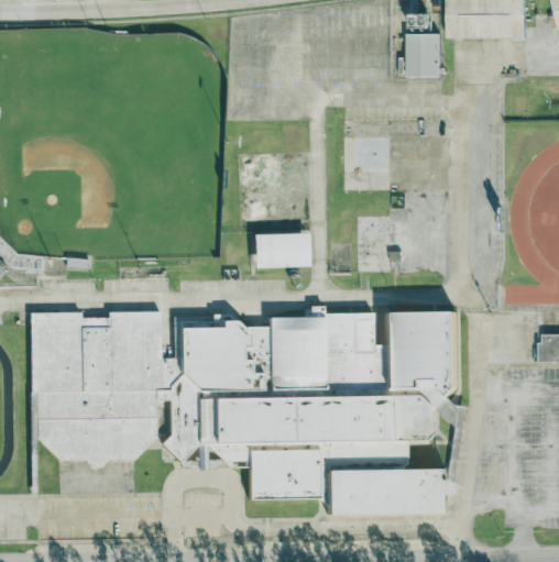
[(450,0),(450,39),(528,40),(528,0),(450,0)]
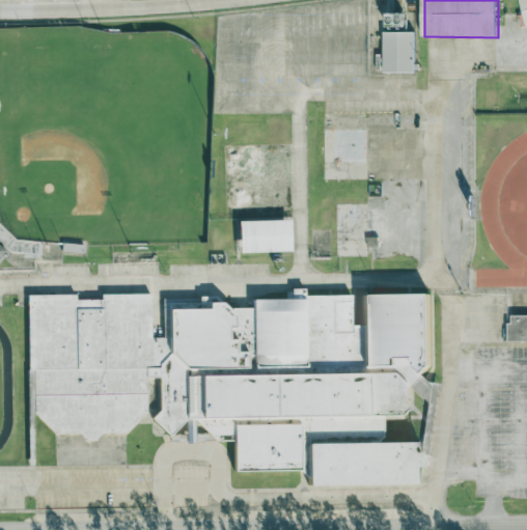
[(418,73),(419,32),(410,32),(410,14),(390,14),(390,32),(387,32),(387,73),(418,73)]
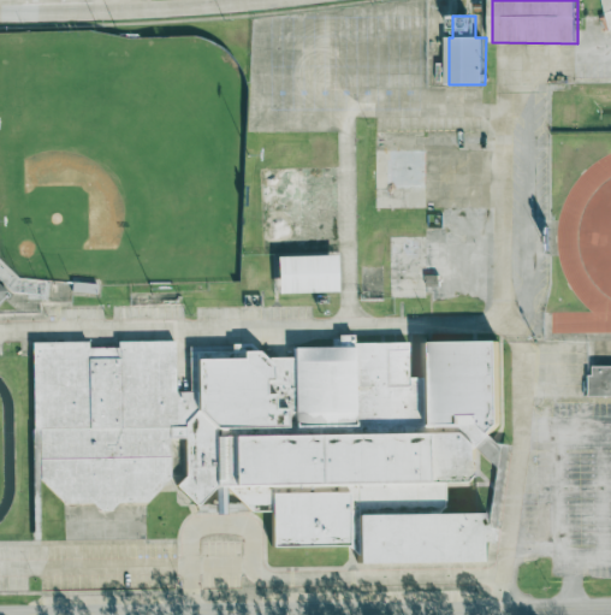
[(280,294),(340,293),(338,254),(279,256),(280,294)]
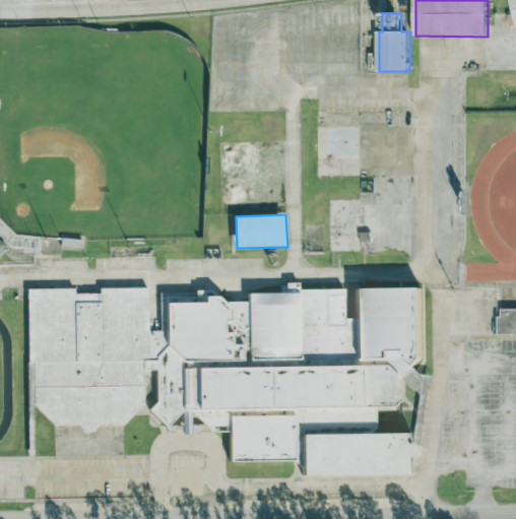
[(407,472),(304,474),(304,467),(296,459),(232,460),(232,431),(213,431),(192,408),(186,408),(168,427),(150,408),(157,400),(157,369),(144,369),(145,402),(125,424),(101,424),(94,430),(86,430),(80,424),(55,424),(35,403),(34,362),(29,362),(28,288),(76,287),(76,293),(102,293),(101,287),(148,286),(149,330),(168,329),(168,296),(198,296),(198,289),(213,289),(226,302),(249,301),(249,293),(287,292),(288,282),(301,282),(301,288),(346,288),(346,317),(358,318),(357,287),(424,286),(425,355),(403,379),(404,396),(394,406),(378,407),(377,427),(371,433),(413,432),(414,449),(407,450),(407,472)]
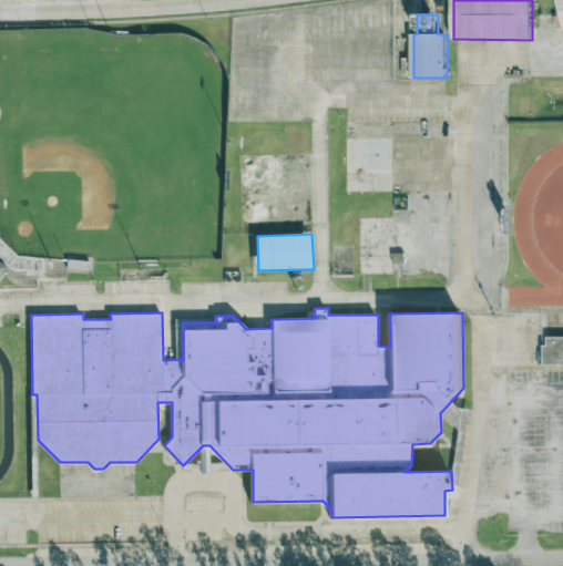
[(562,364),(545,364),(546,343),(550,345),(550,336),(562,336),(562,364)]
